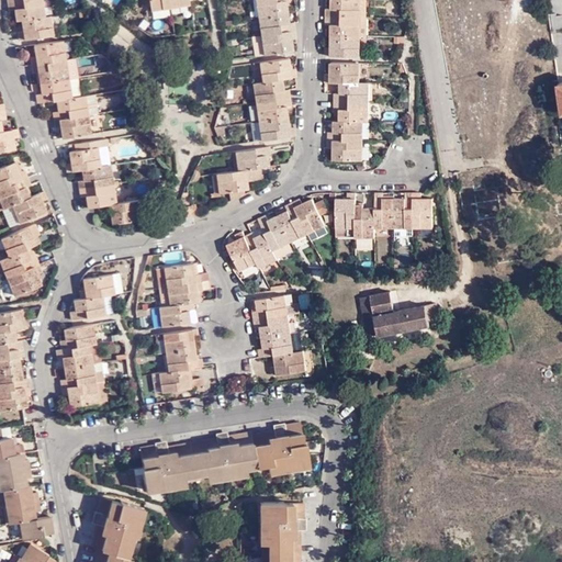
[(44,15),(42,0),(19,0),(8,2),(9,10),(15,10),(17,20),(22,19),(44,15)]
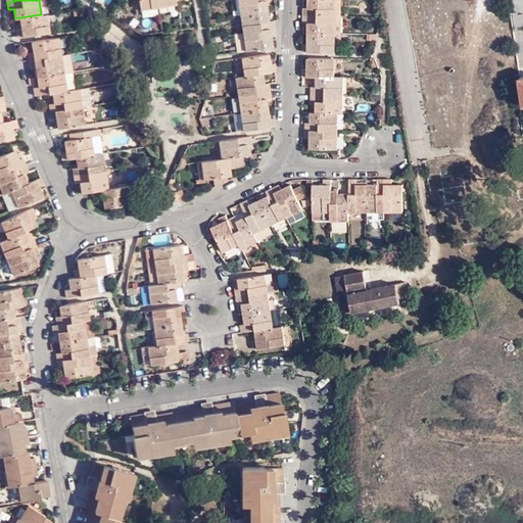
[(157,0),(140,0),(141,9),(159,7),(157,0)]
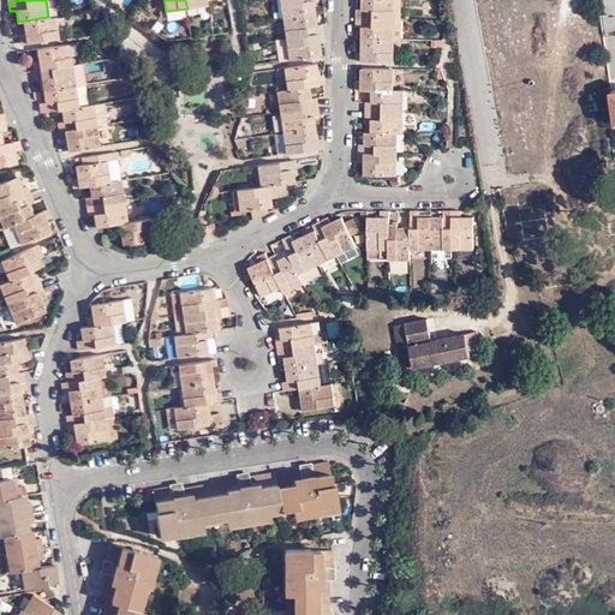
[(318,0),(280,0),(282,19),(315,15),(312,1),(318,1),(318,0)]
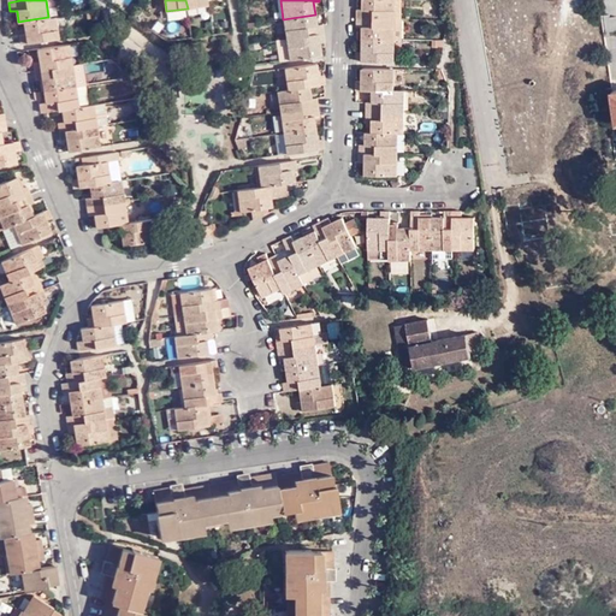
[(398,0),(381,0),(365,0),(366,7),(365,11),(360,11),(359,21),(397,22),(398,0)]
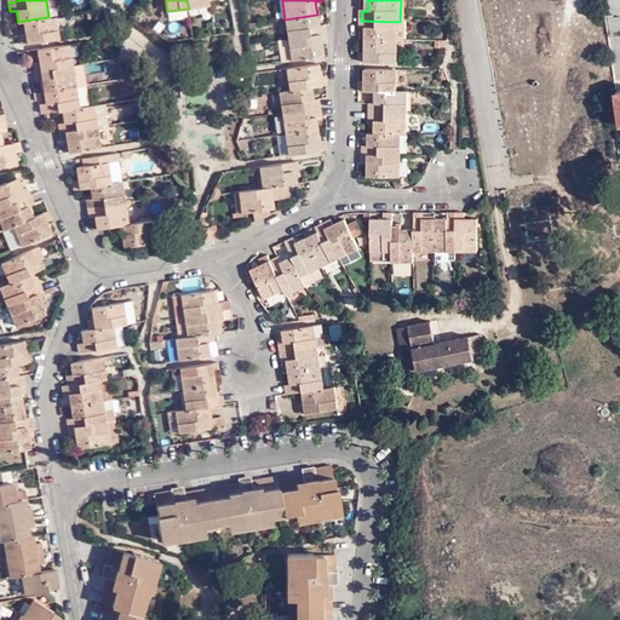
[(610,30),(619,28),(619,13),(608,16),(610,30)]
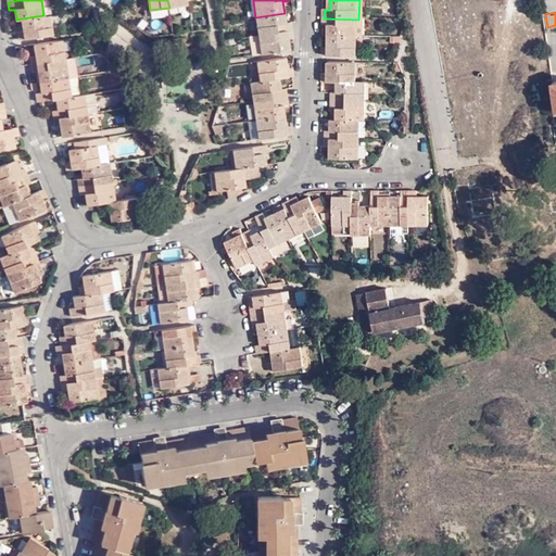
[(285,13),(255,17),(257,36),(258,36),(292,32),(291,23),(286,24),(286,21),(285,13)]
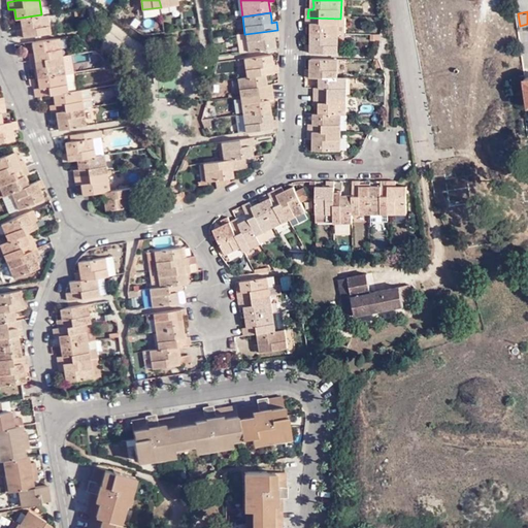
[(48,13),(41,14),(21,18),(22,28),(18,29),(18,30),(19,36),(51,32),(48,13)]
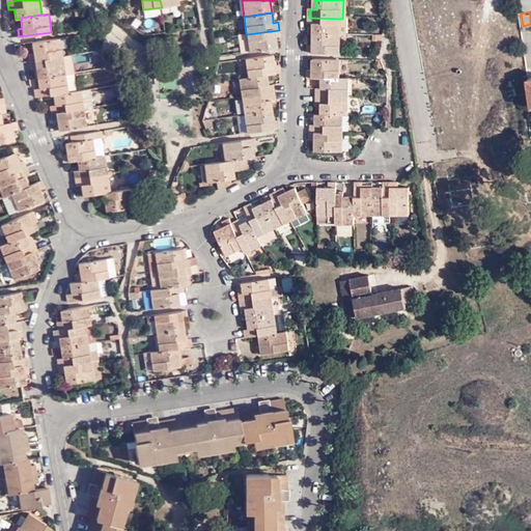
[(342,19),(309,18),(309,25),(314,25),(314,28),(314,36),(342,37),(342,19)]
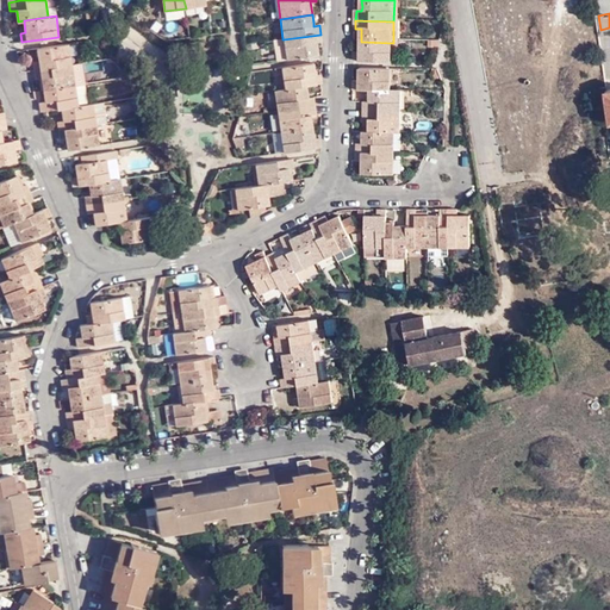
[(321,35),(284,39),(287,61),(317,56),(317,47),(316,42),(322,42),(321,35)]
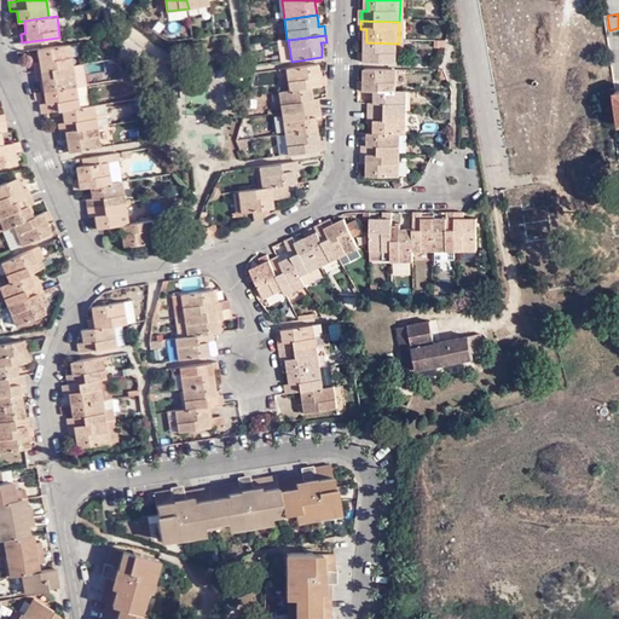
[(282,63),(291,62),(288,40),(287,40),(279,41),(282,63)]
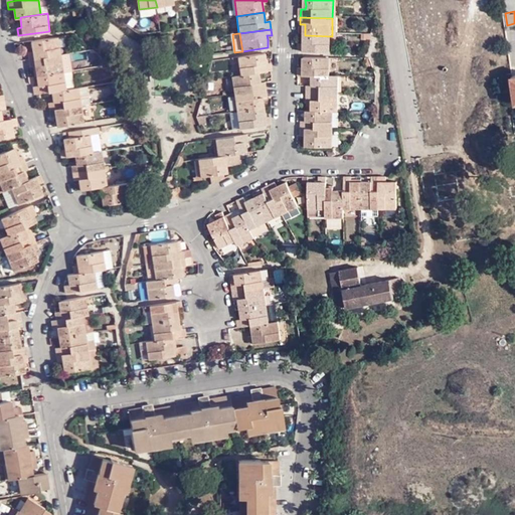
[(332,36),(305,35),(305,42),(304,45),(300,45),(300,52),(331,53),(332,36)]
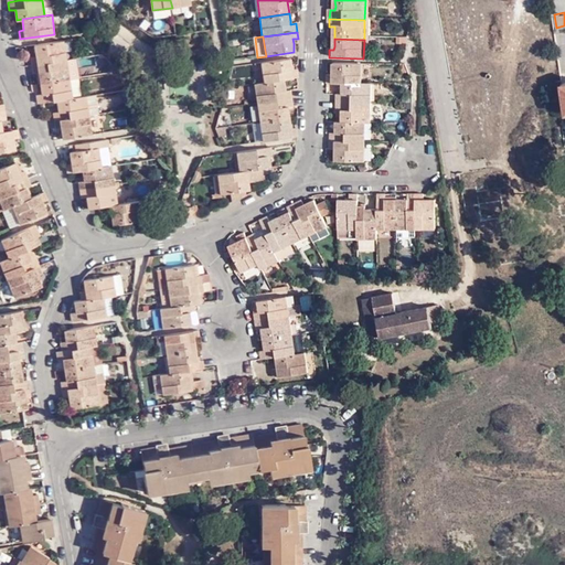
[(64,41),(35,45),(36,56),(32,57),(33,65),(66,60),(64,41)]
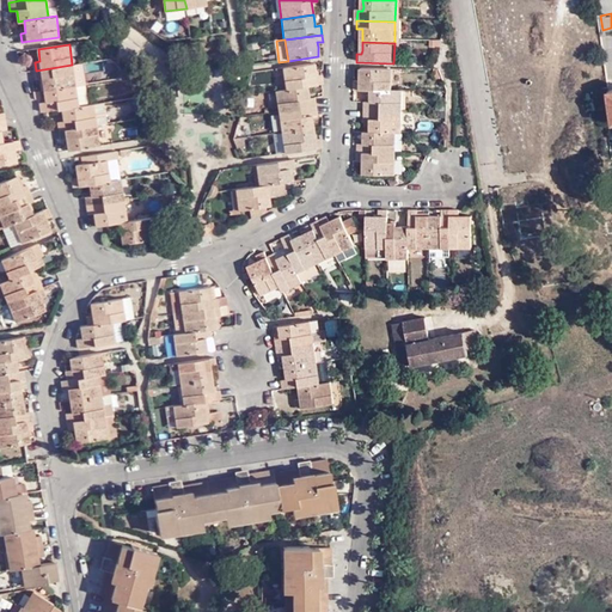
[(85,83),(83,63),(72,65),(75,84),(85,83)]
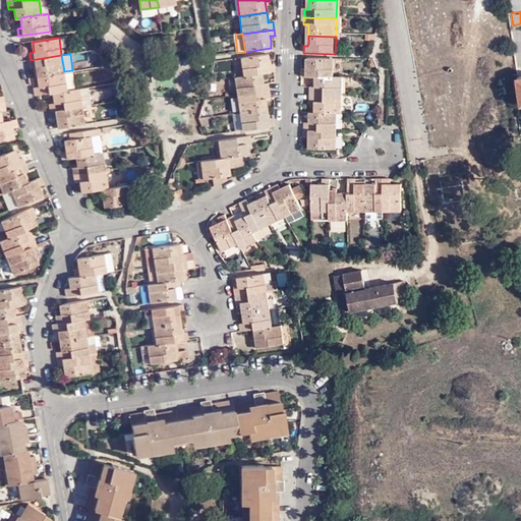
[(64,71),(61,55),(31,60),(31,66),(36,66),(36,69),(27,70),(29,76),(64,71)]
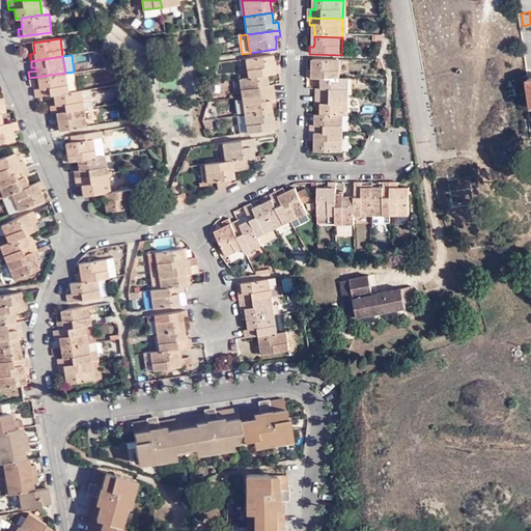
[(276,56),(247,60),(250,77),(269,75),(283,73),(282,64),(277,64),(277,61),(276,56)]
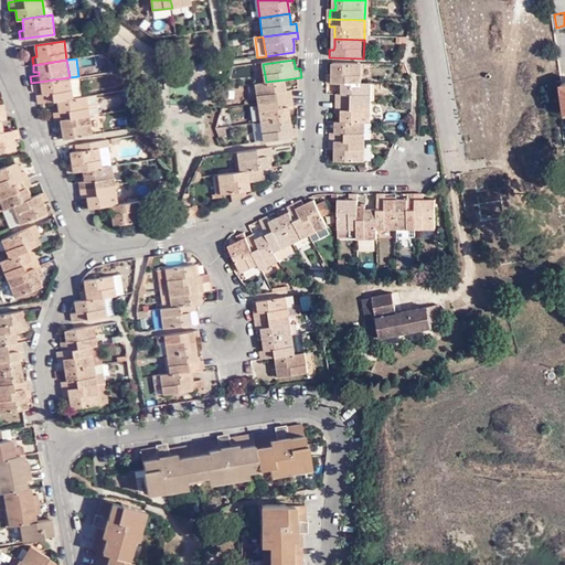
[(364,64),(336,63),(334,71),(336,74),(330,74),(330,84),(344,84),(364,84),(364,64)]
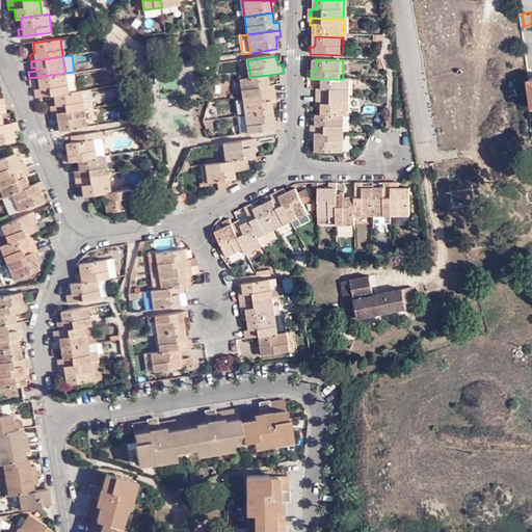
[(69,92),(65,73),(29,78),(29,81),(30,85),(40,85),(40,88),(34,88),(36,97),(38,97),(56,94),(69,92)]
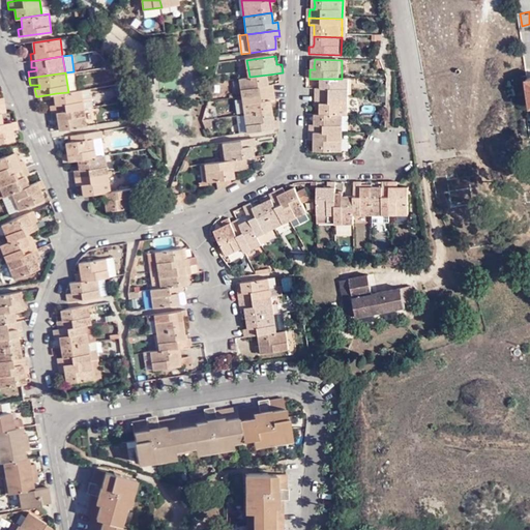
[(268,75),(249,77),(240,78),(242,96),(275,92),(274,84),(270,84),(268,75)]
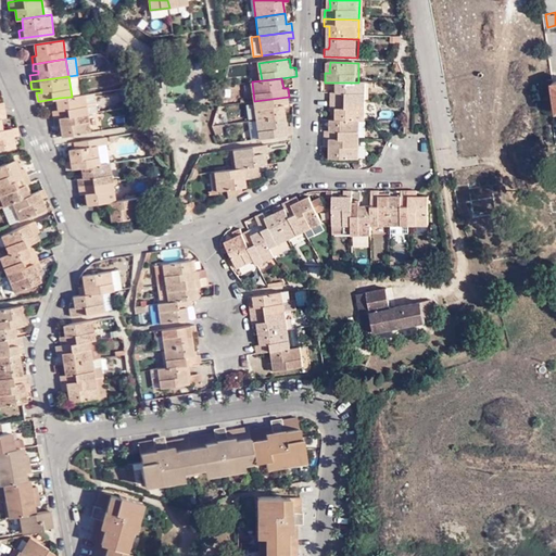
[(367,83),(358,83),(339,83),(339,92),(333,92),(333,101),(367,102),(367,83)]
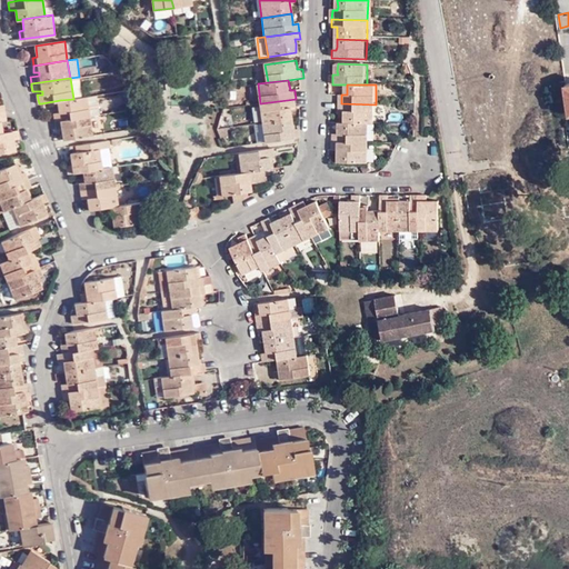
[(89,97),(73,99),(60,100),(61,111),(56,112),(57,121),(91,116),(89,97)]
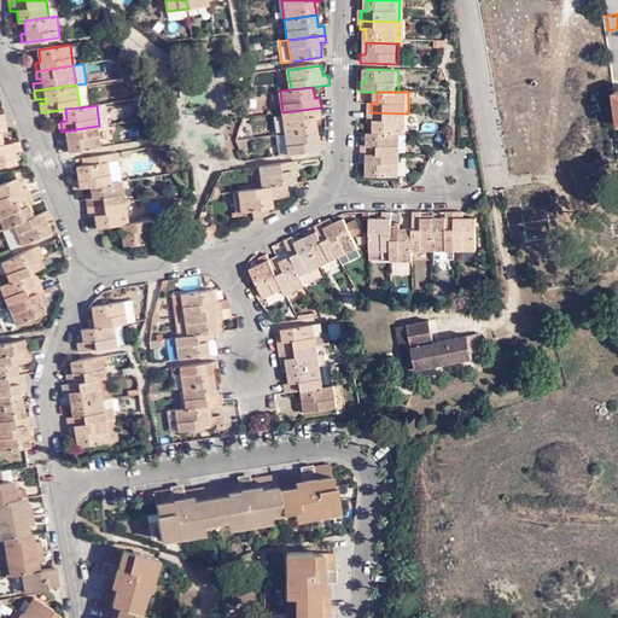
[(322,115),(321,108),(283,112),(286,133),(319,128),(318,120),(318,116),(322,115)]
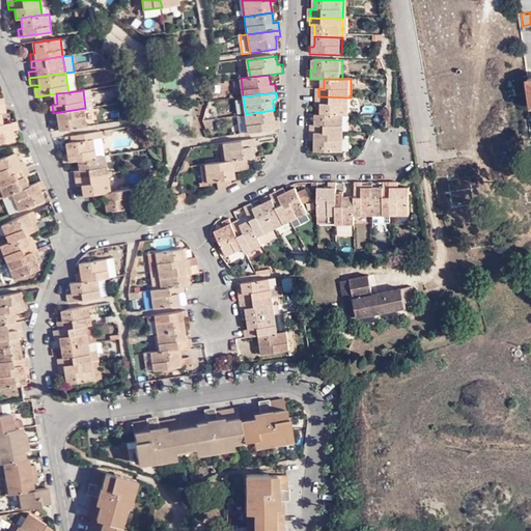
[(351,115),(351,98),(318,96),(318,104),(323,104),(323,114),(345,115),(351,115)]
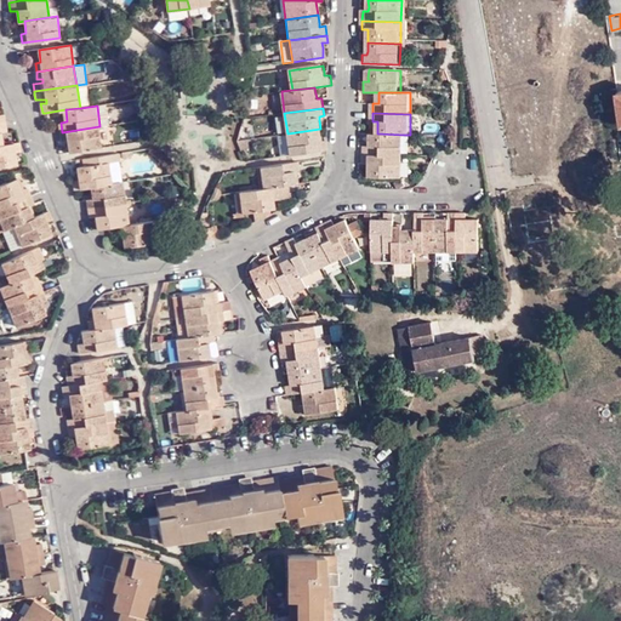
[(103,148),(100,126),(62,132),(63,141),(69,140),(72,152),(103,148)]
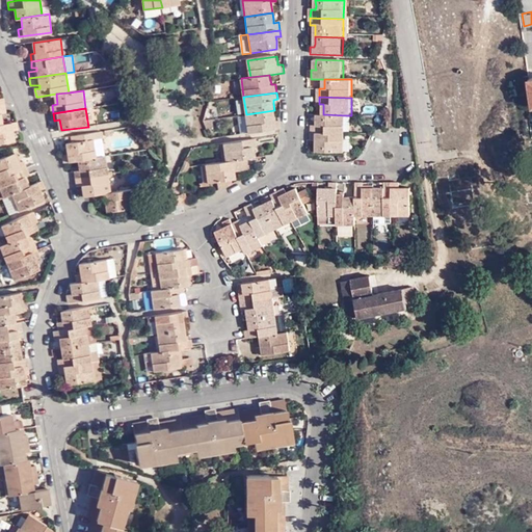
[(275,117),(274,110),(246,114),(248,132),(282,128),(281,121),(275,121),(275,117)]
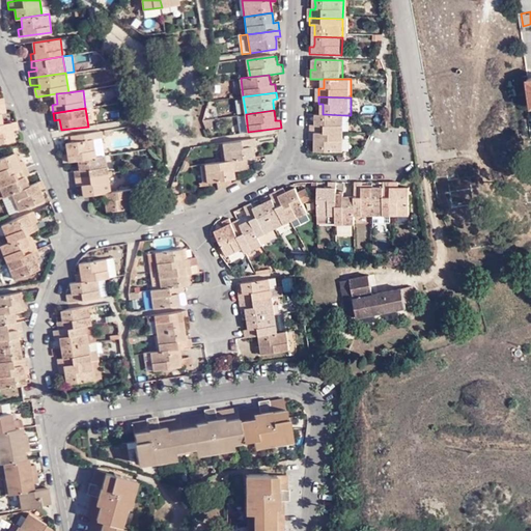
[(312,124),(312,133),(344,133),(345,115),(323,114),(317,115),(317,124),(312,124)]
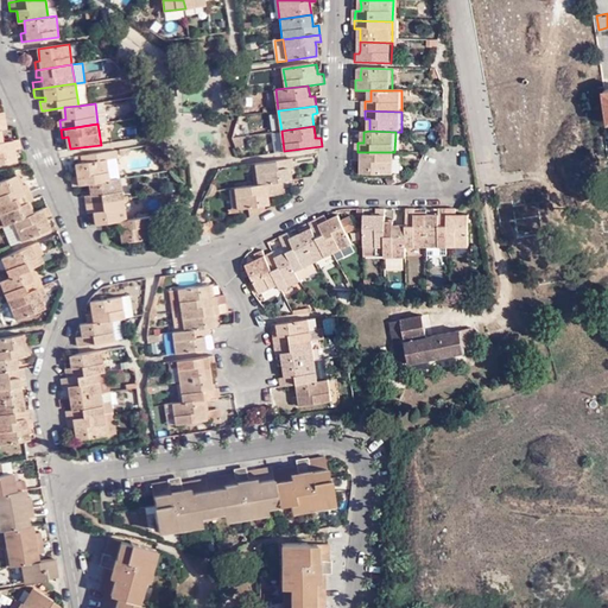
[(245,146),(244,137),(234,138),(234,140),(236,147),(245,146)]
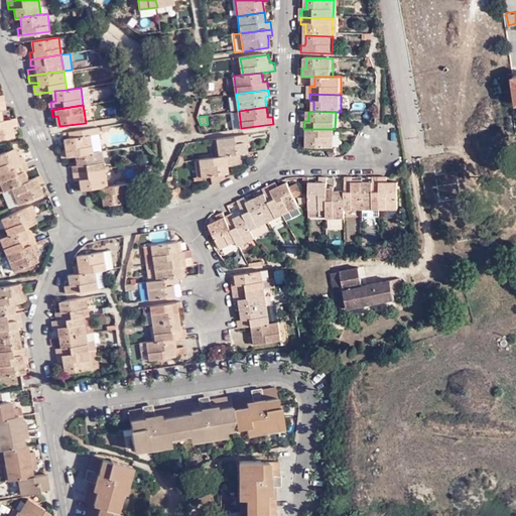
[(14,117),(2,119),(0,119),(0,137),(13,135),(12,129),(12,125),(17,125),(16,117),(14,117)]
